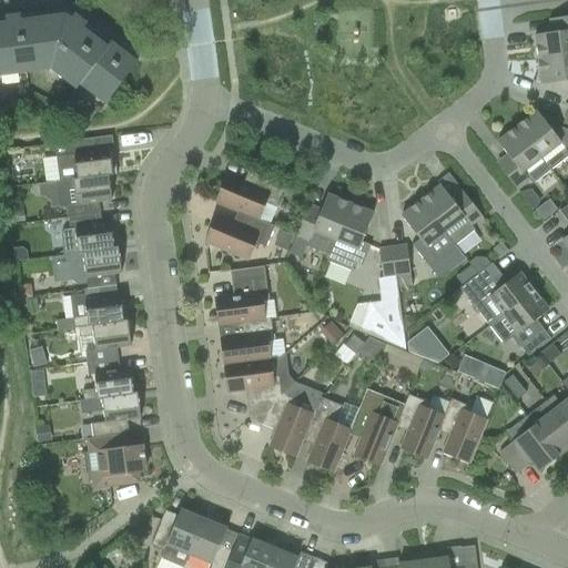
[(0,75),(51,70),(78,89),(81,84),(107,48),(82,30),(87,24),(74,17),(71,21),(66,17),(21,22),(20,17),(6,19),(7,24),(0,24),(0,75)]
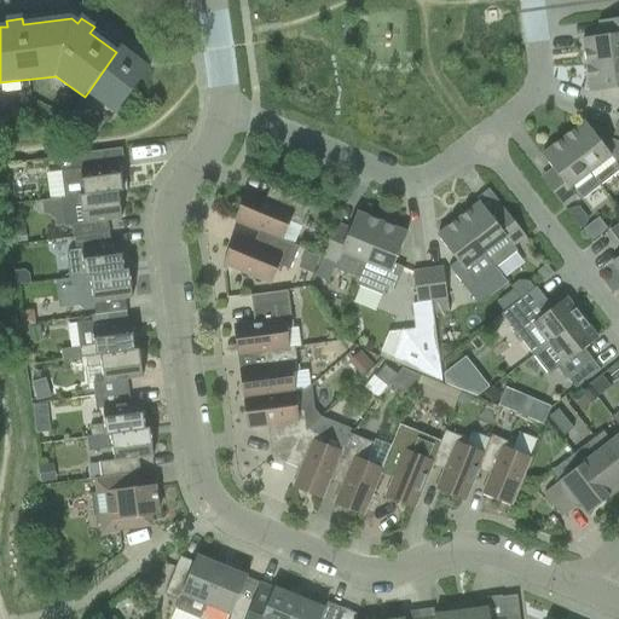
[(583,40),(586,67),(618,62),(618,19),(606,22),(607,36),(583,40)]
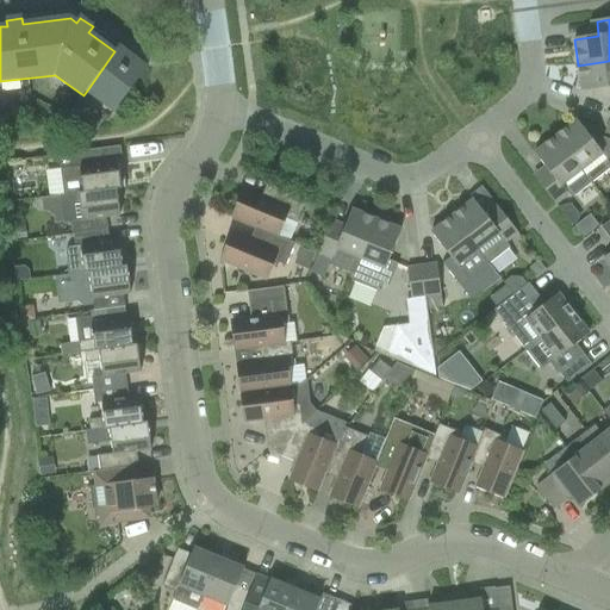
[(119,47),(114,51),(87,91),(114,112),(147,69),(119,47)]
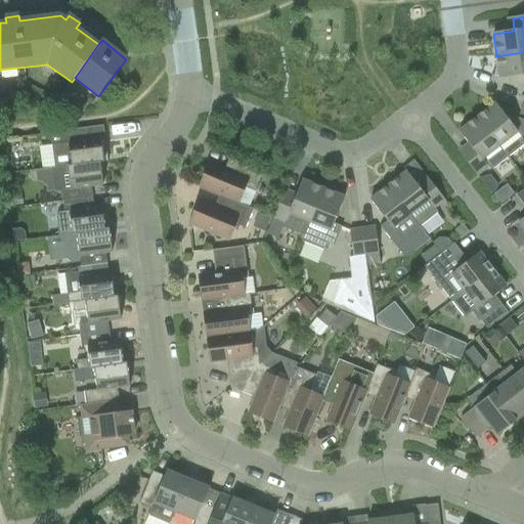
[(523,52),(496,56),(499,79),(523,75),(523,52)]
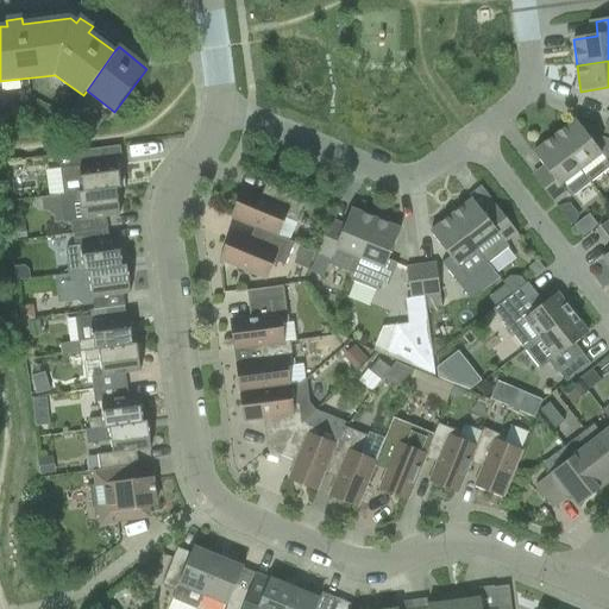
[(31,107),(29,92),(20,93),(16,99),(17,110),(31,107)]
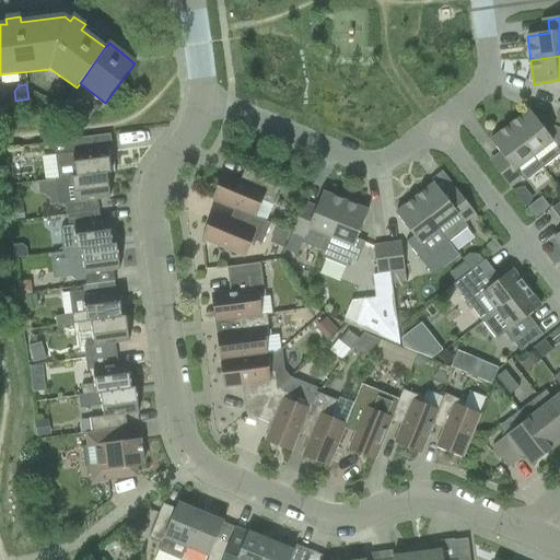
[(76,115),(86,123),(95,112),(84,103),(76,115)]
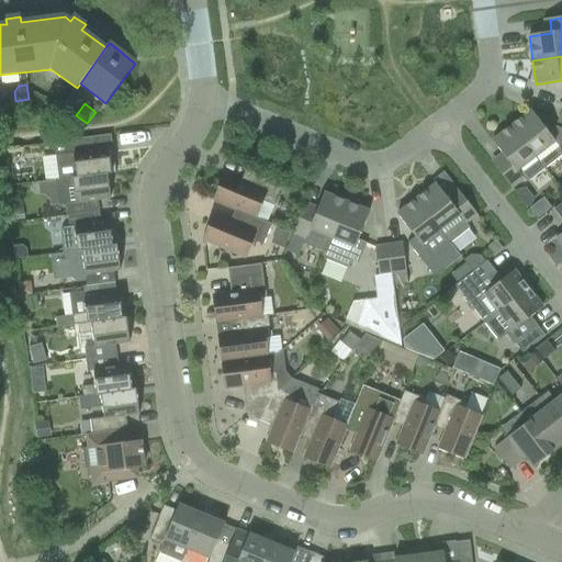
[(541,124),(531,111),(512,126),(544,169),(561,155),(561,128),(544,122),(541,124)]
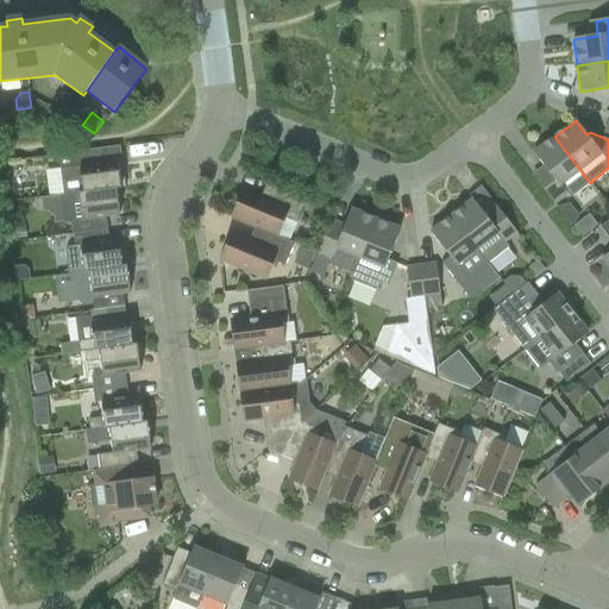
[(537,181),(554,205),(567,194),(572,198),(590,183),(554,137),(533,152),(548,173),(537,181)]
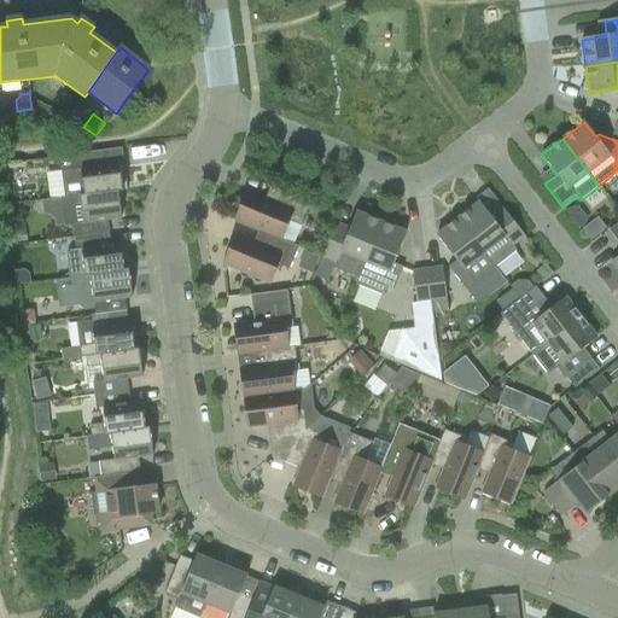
[(62,172),(65,199),(123,192),(128,191),(127,181),(122,181),(120,165),(124,164),(122,149),(79,155),(80,170),(62,172)]
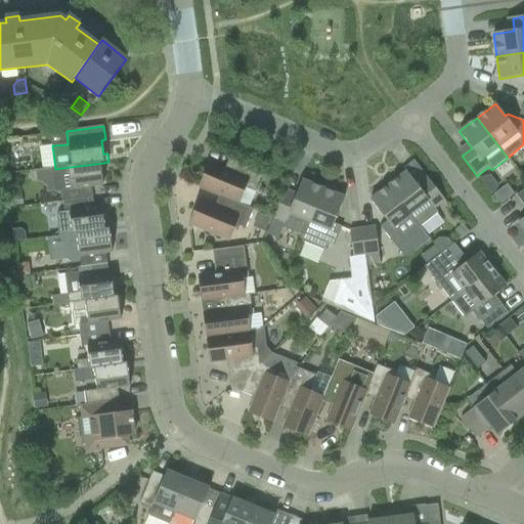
[(200,187),(224,198),(238,204),(249,208),(255,192),(263,173),(229,159),(228,160),(233,163),(229,172),(209,164),(200,187)]
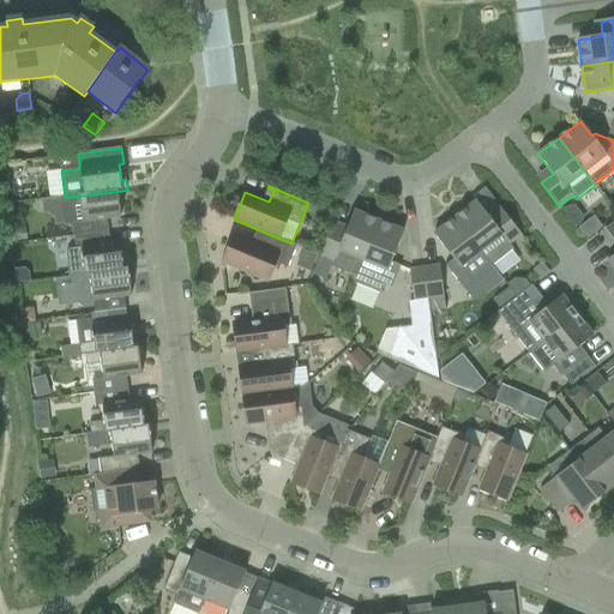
[(122,191),(65,198),(60,199),(64,224),(71,223),(73,238),(109,233),(107,220),(121,217),(119,200),(124,199),(122,191)]
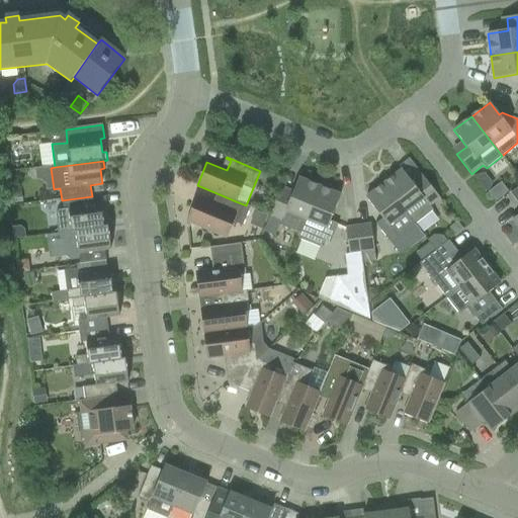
[(416,225),(417,223),(433,210),(430,206),(440,198),(424,178),(414,186),(402,170),(384,184),(416,225)]
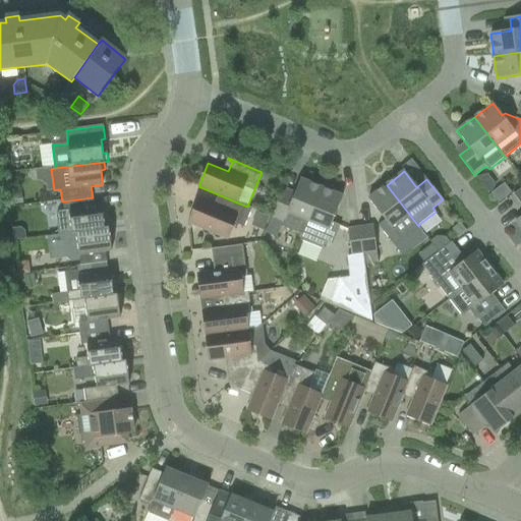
[(478,179),(488,193),(493,190),(495,184),(487,175),(479,177),(477,178),(478,179)]
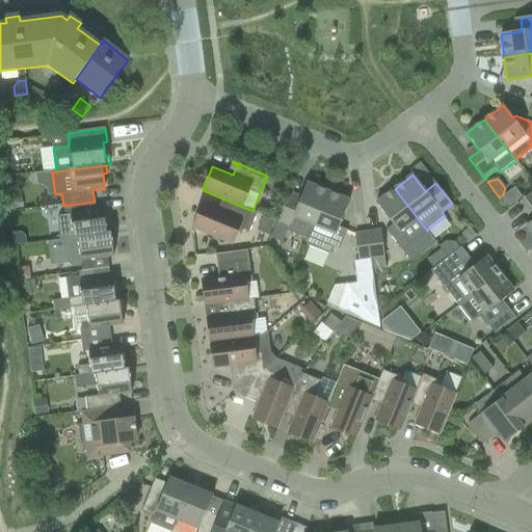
[(287,231),(309,240),(328,192),(307,183),(299,203),(287,197),(277,221),(289,227),(287,231)]
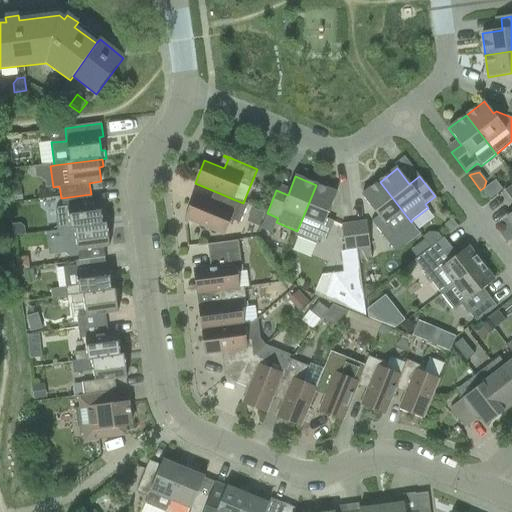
[(380,182),(362,195),(378,216),(372,222),(387,240),(411,222),(380,182)]
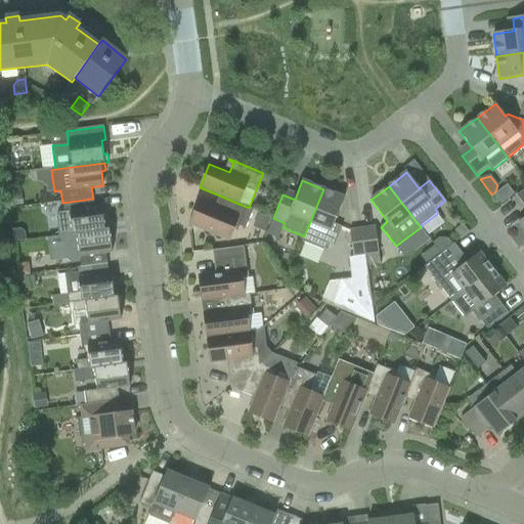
[(342,227),(334,224),(345,198),(323,189),(304,236),(302,242),(323,251),(326,243),(335,246),(342,227)]
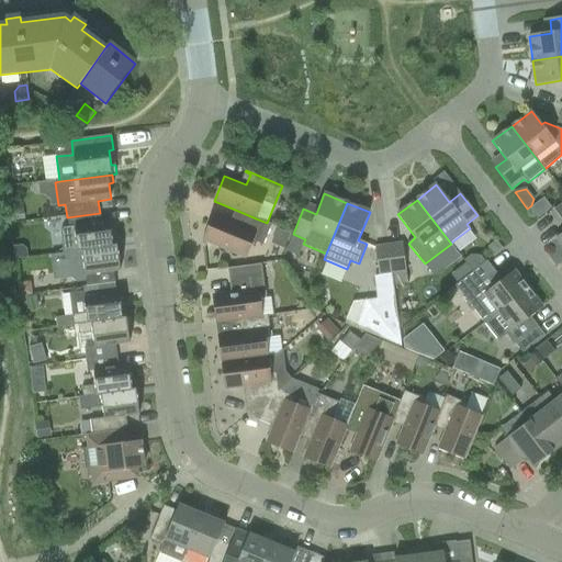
[(10,211),(11,222),(25,220),(23,209),(10,211)]
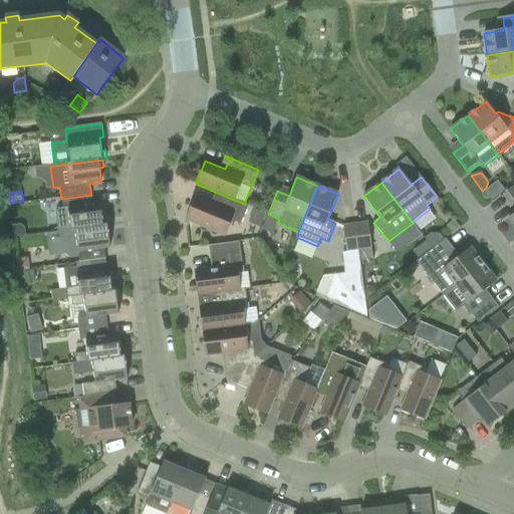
[(220,194),(216,205),(196,197),(186,220),(224,236),(230,220),(241,225),(248,206),(244,204),(234,200),(220,194)]
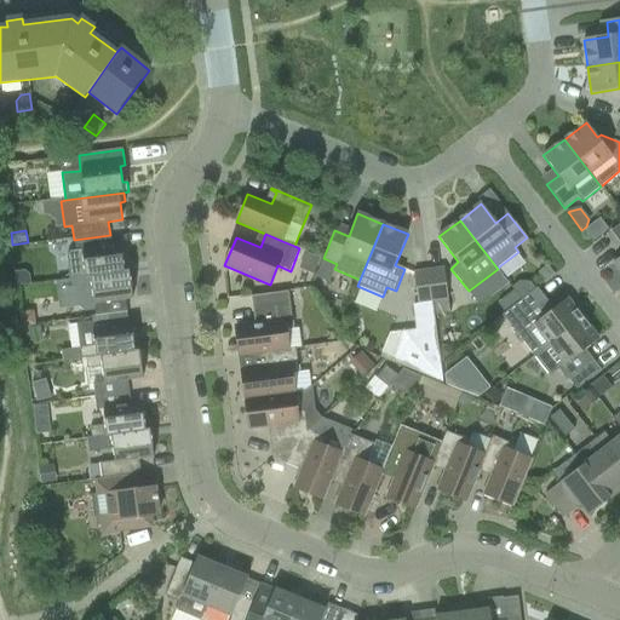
[(74,280),(133,271),(133,270),(130,271),(127,262),(124,263),(121,245),(112,246),(110,235),(74,240),(75,251),(70,252),(67,256),(70,280),(74,280)]
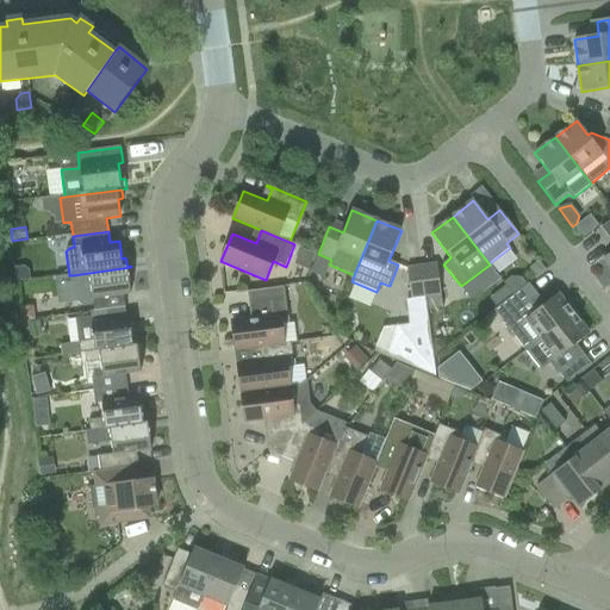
[(309,271),(316,255),(302,249),(294,265),(309,271)]
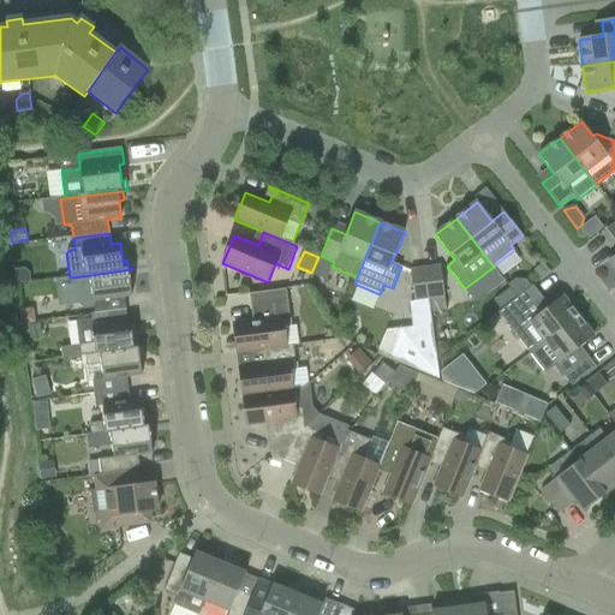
[(425,269),(430,299),(445,297),(441,267),(425,269)]
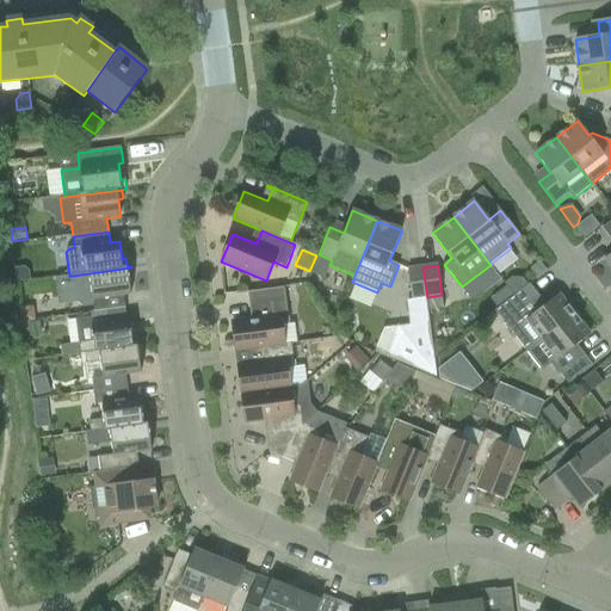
[(124,296),(130,295),(128,278),(134,277),(131,267),(73,276),(74,285),(75,285),(76,301),(84,307),(93,306),(94,312),(125,308),(124,296)]
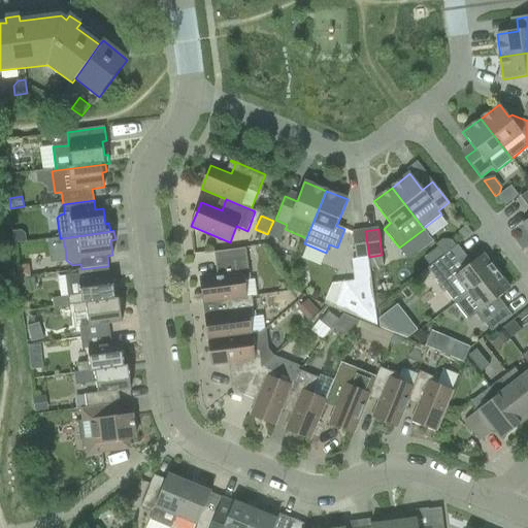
[(368,257),(369,257),(365,231),(353,232),(356,260),(368,258),(368,257)]
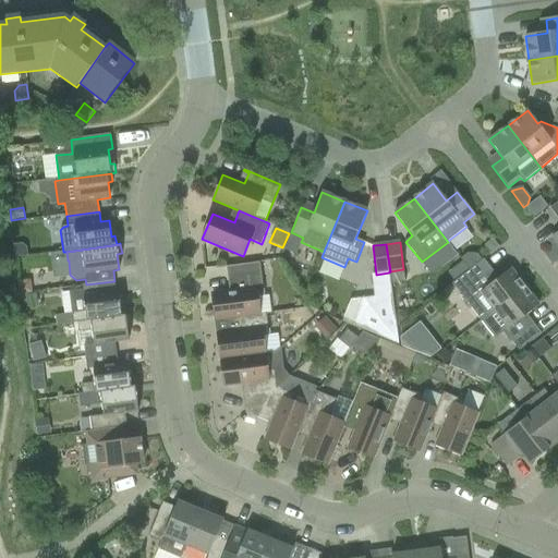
[(452,283),(482,320),(524,287),(510,269),(498,278),(484,259),(452,283)]
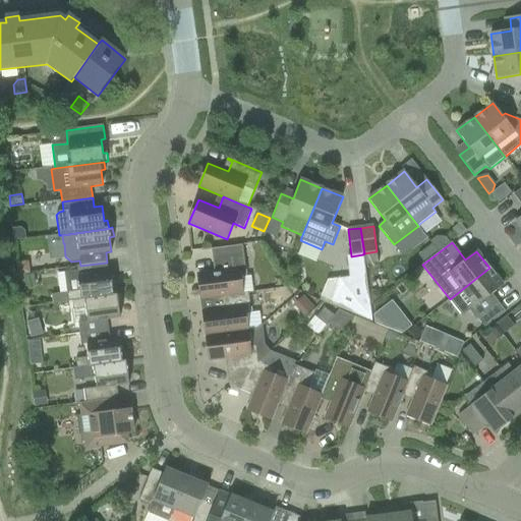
[(220,271),(198,274),(201,300),(223,297),(223,296),(242,294),(240,278),(246,277),(244,255),(242,244),(211,248),(213,262),(218,261),(220,271)]
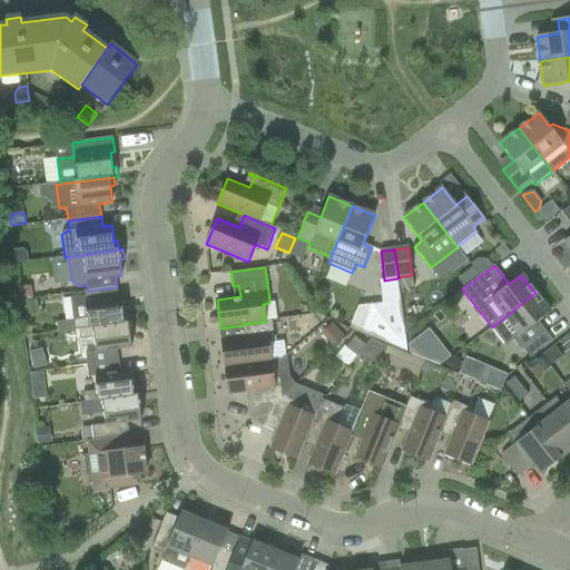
[(360,333),(406,353),(401,306),(397,283),(397,278),(384,281),(379,281),(382,308),(367,311),(360,333)]
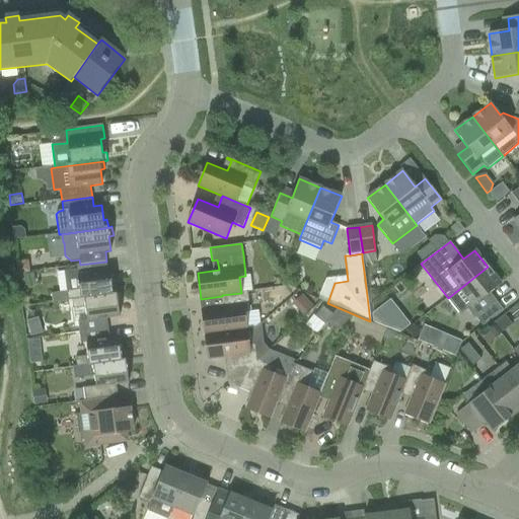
[(28,261),(16,262),(17,274),(17,275),(19,274),(29,273),(30,273),(28,261)]
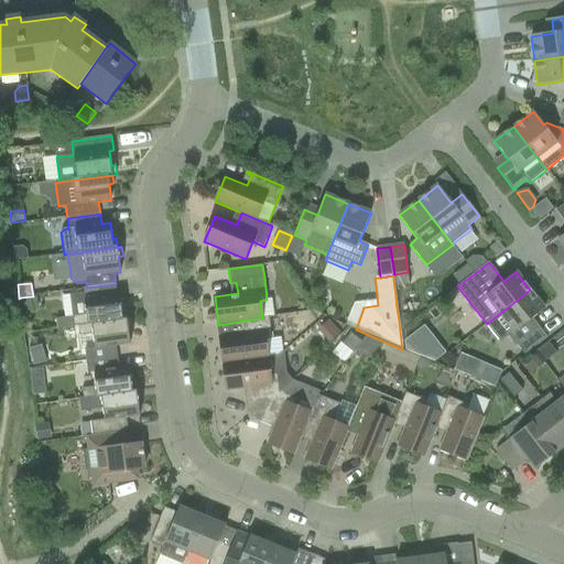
[(544,308),(530,290),(487,324),(500,342),(509,335),(524,355),(548,337),(532,318),(544,308)]
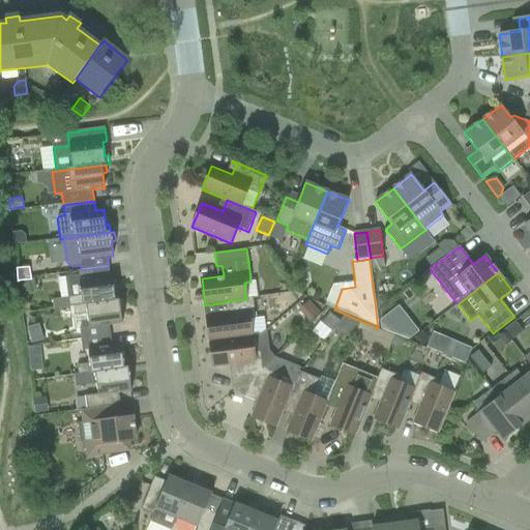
[(112,277),(79,283),(78,275),(65,276),(67,298),(53,300),(54,310),(72,307),(123,300),(123,299),(119,299),(118,292),(114,292),(112,277)]
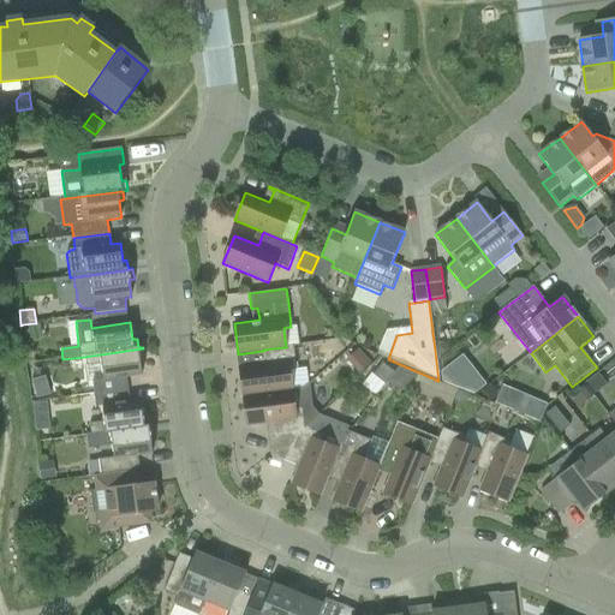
[(33,324),(23,326),(24,340),(35,339),(33,324)]
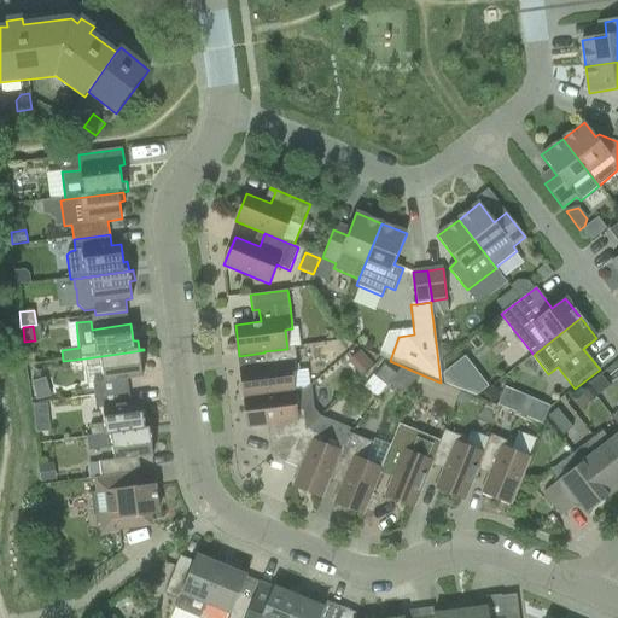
[(240,369),(245,398),(305,391),(312,386),(308,371),(298,372),(295,348),(287,349),(264,351),(264,353),(266,366),(240,369)]
